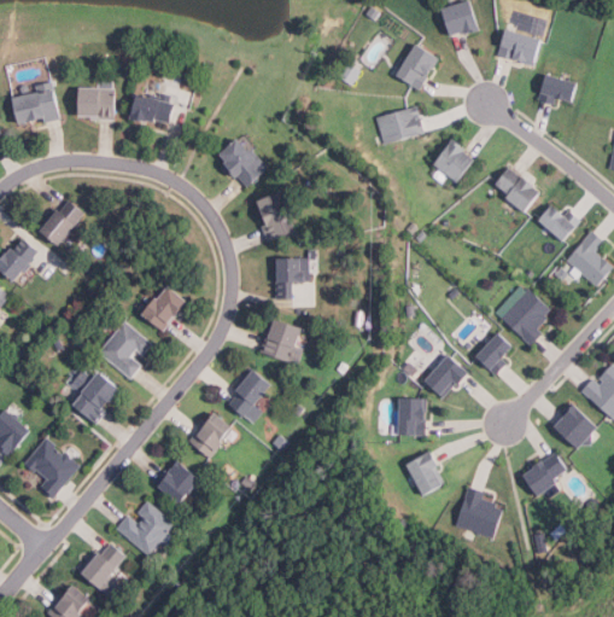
[(472,0),(467,0),(440,7),(448,35),(479,28),(472,0)]
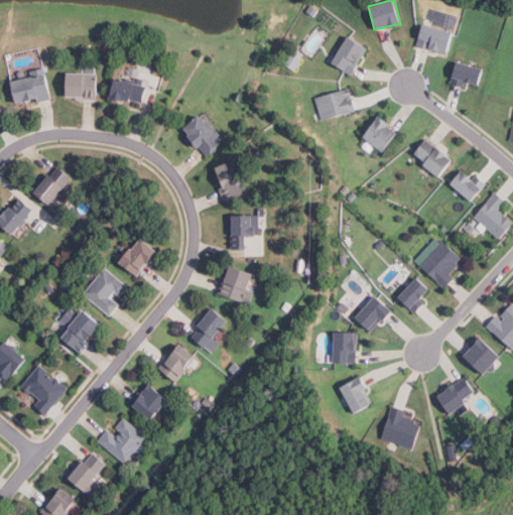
[(453,31),(421,22),(415,45),(446,53),(453,31)]
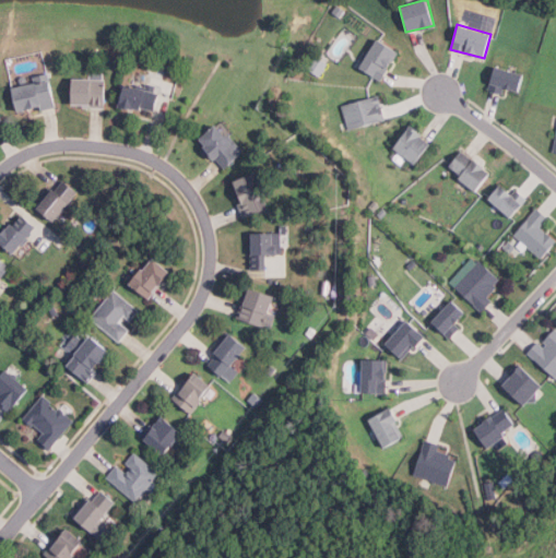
[(399,51),(378,37),(358,66),(378,80),(399,51)]
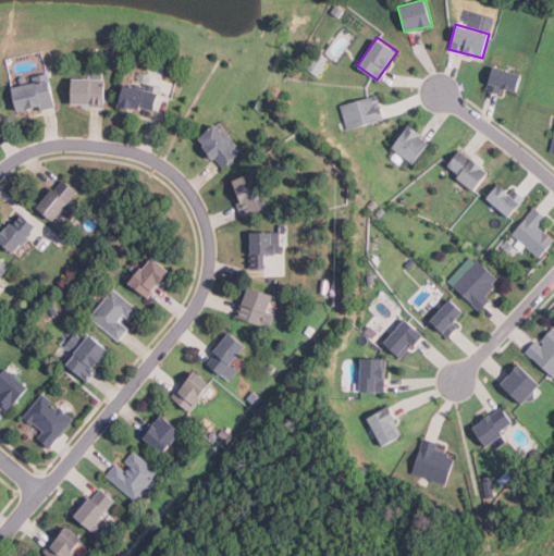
[(320,62),(307,58),(302,72),(315,76),(320,62)]
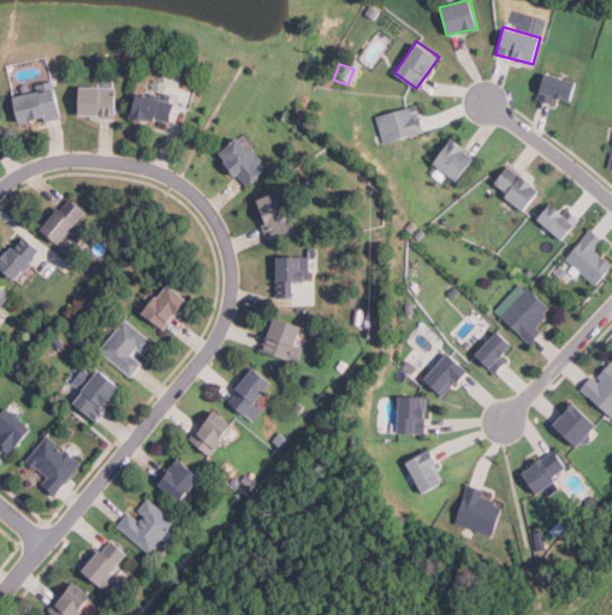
[(571,100),(577,81),(542,72),(535,100),(552,104),(553,96),(571,100)]
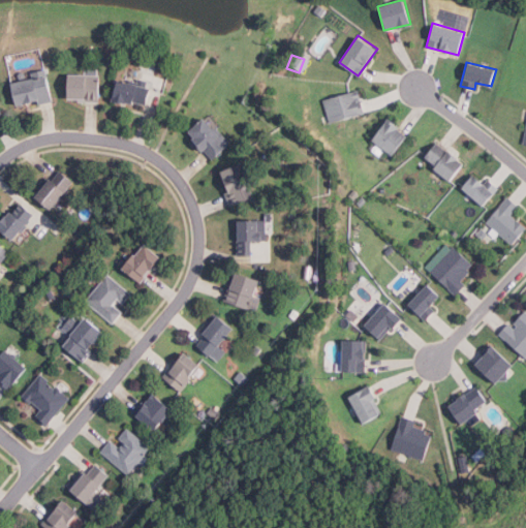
[(8,111),(44,103),(38,73),(3,81),(8,111)]
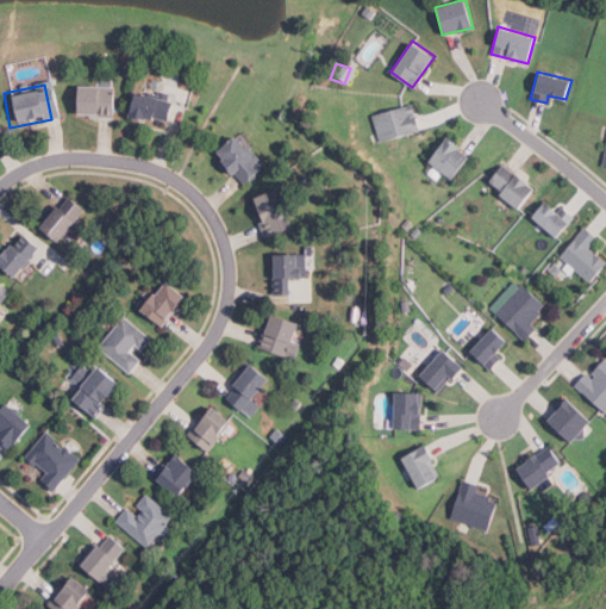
[(106,88),(70,88),(70,118),(106,118),(106,88)]
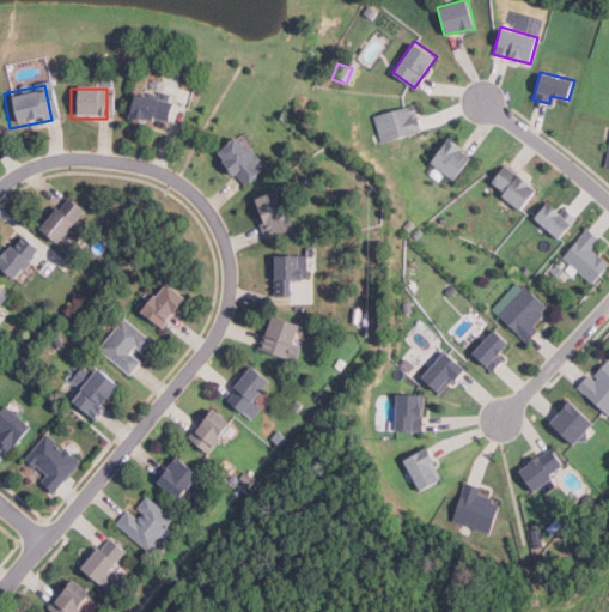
[(162,103),(128,92),(120,117),(153,128),(162,103)]
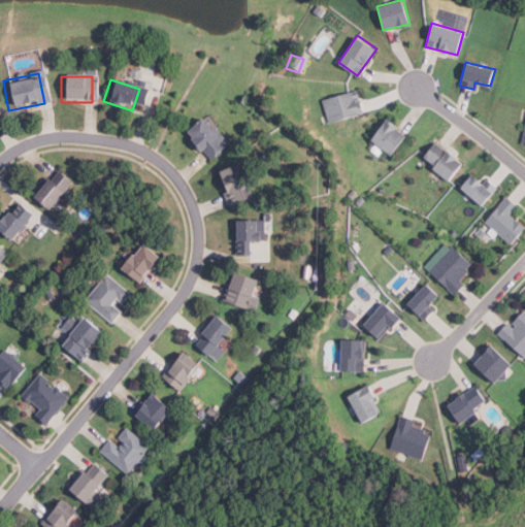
[(322,98),(326,121),(362,114),(358,91),(322,98)]
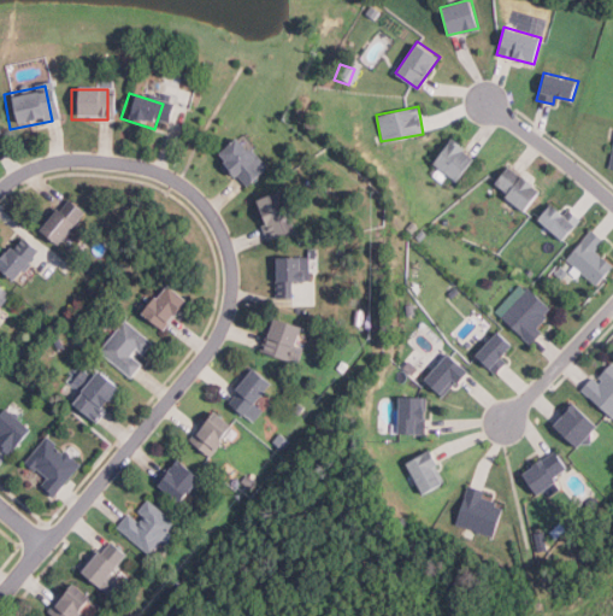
[(602,169),(612,170),(612,129),(609,129),(602,169)]
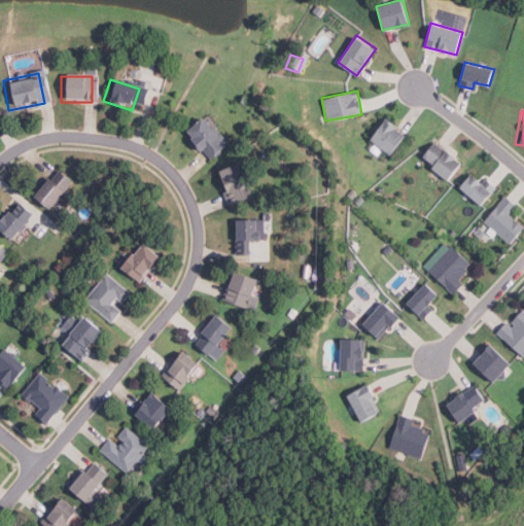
[(228,142),(203,116),(186,133),(212,158),(228,142)]
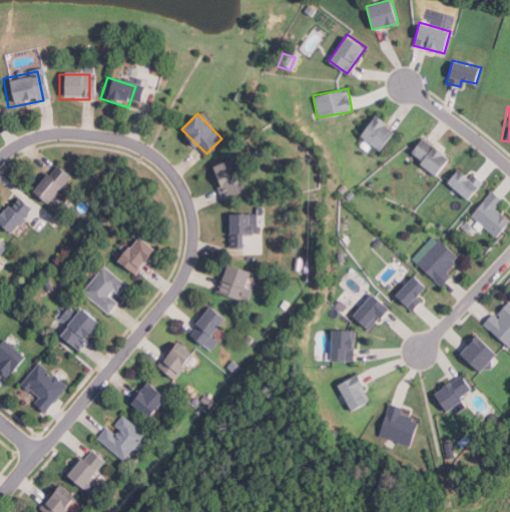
[(392,132),(373,115),(356,134),(375,151),(392,132)]
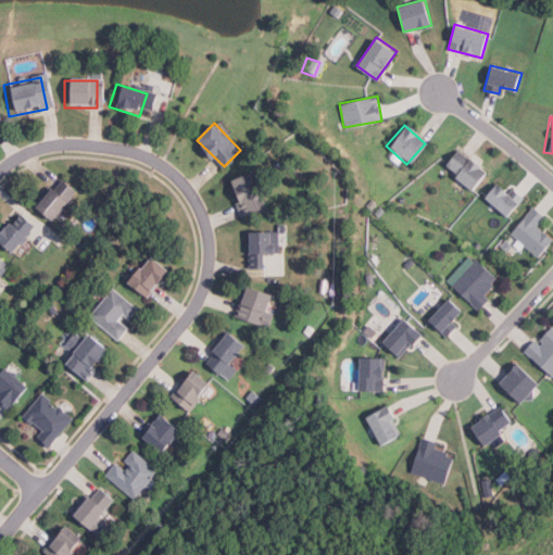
[(484,173),(454,150),(440,167),(468,190),(484,173)]
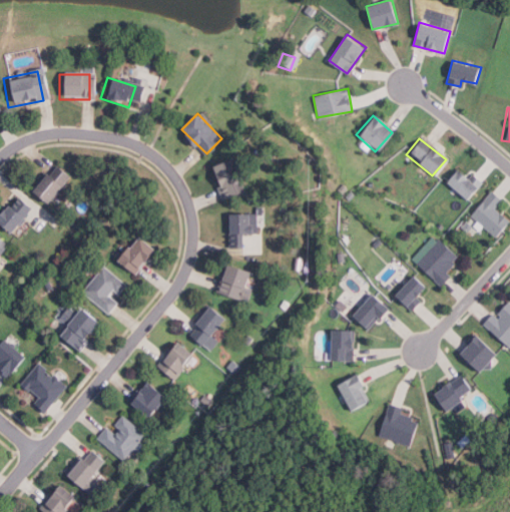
[(212,165),(221,199),(246,192),(237,159),(212,165)]
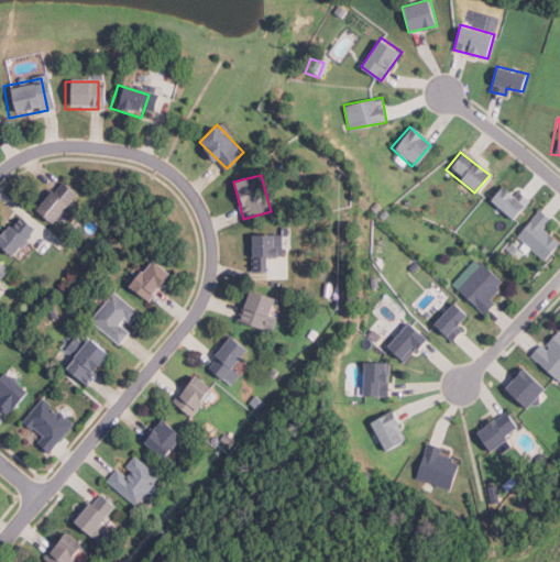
[(54,222),(78,193),(62,179),(37,209),(54,222)]
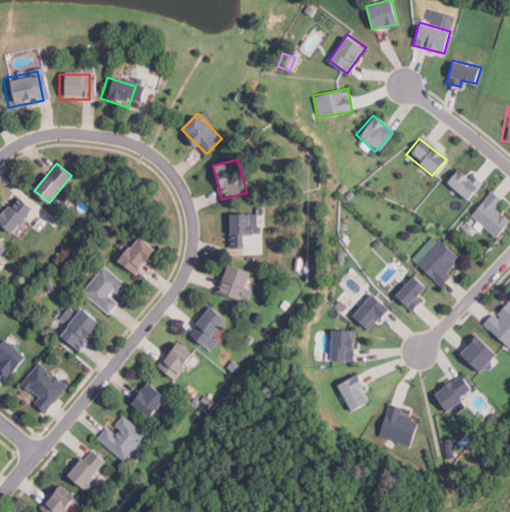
[(442,181),(461,200),(475,186),(456,167),(442,181)]
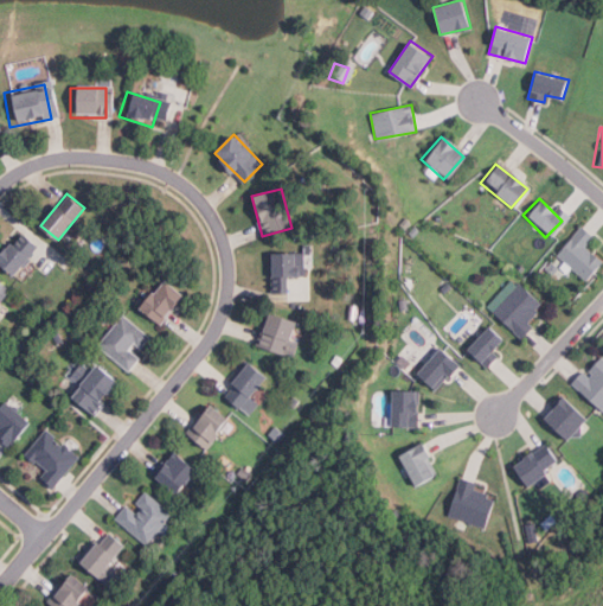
[(584,281),(602,263),(584,246),(592,237),(582,225),(556,253),(584,281)]
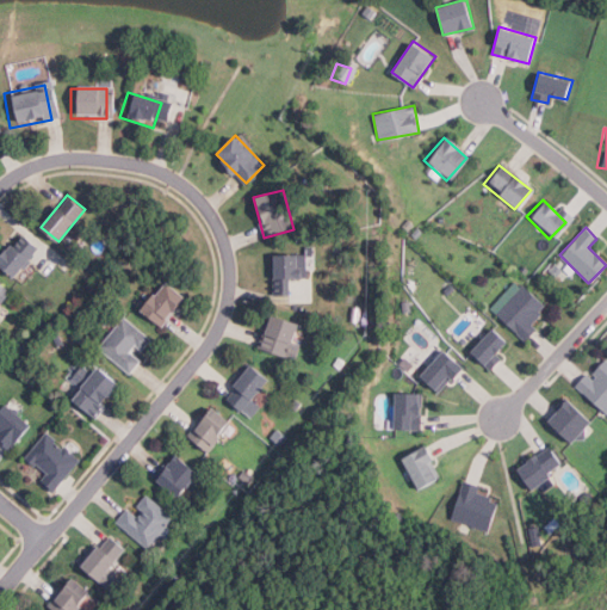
[(0,273),(7,281),(36,248),(19,233),(0,254),(0,273)]
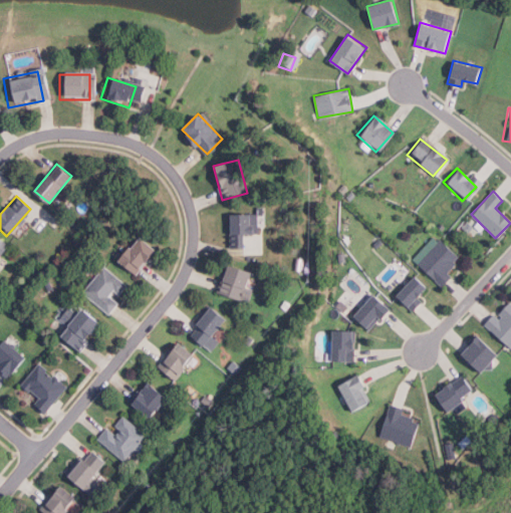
[(256,213),(230,214),(231,249),(245,248),(245,236),(257,235),(256,213)]
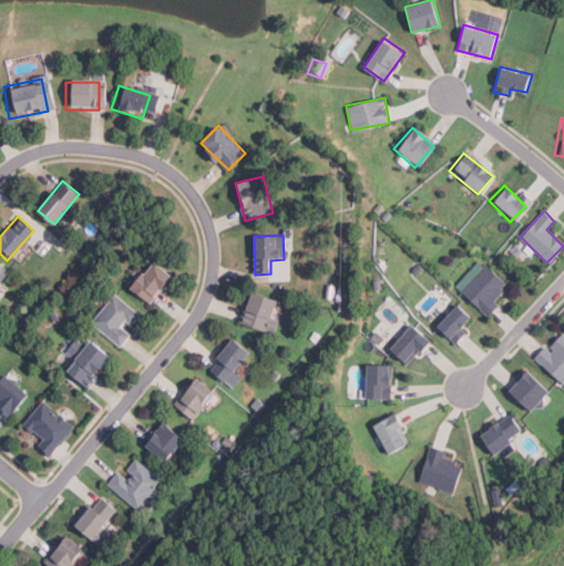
[(149,305),(173,278),(156,263),(131,288),(149,305)]
